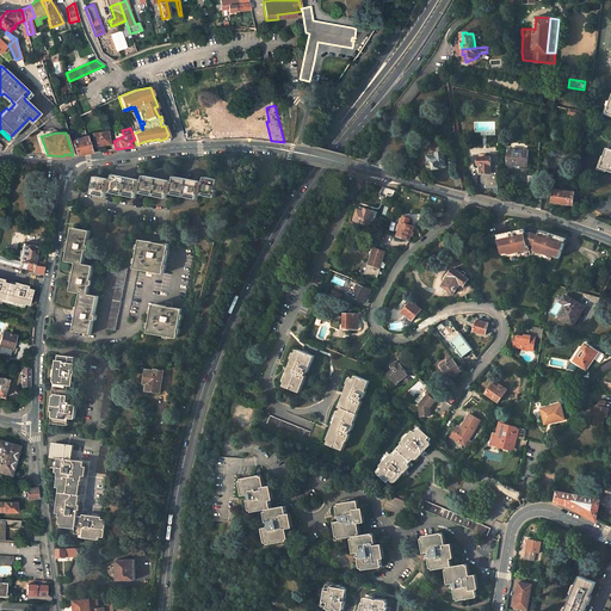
[(109,133),(93,134),(94,144),(110,143),(109,133)]
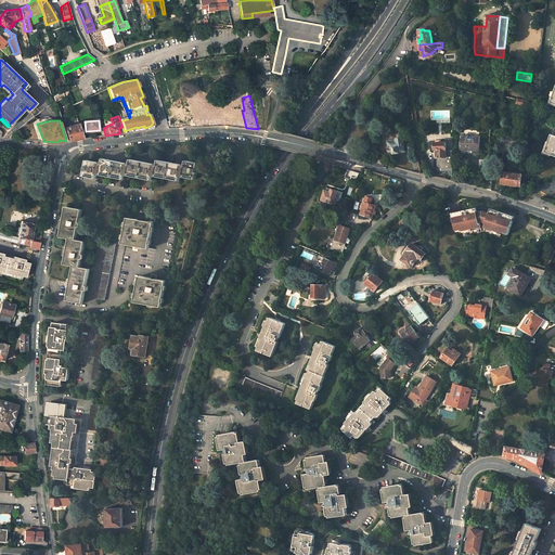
[(78,123),(64,127),(68,141),(84,138),(78,123)]
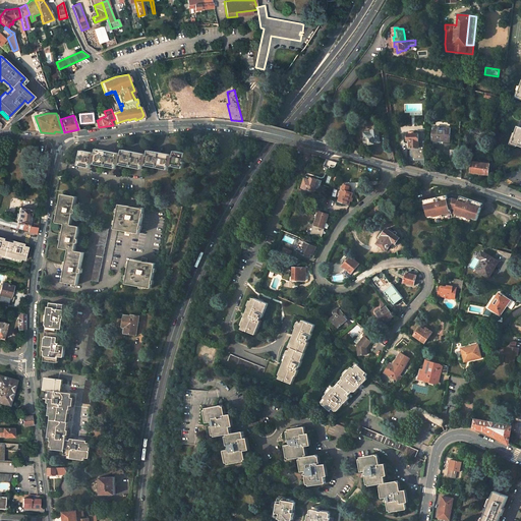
[(451,128),(433,127),(432,140),(450,141),(451,128)]
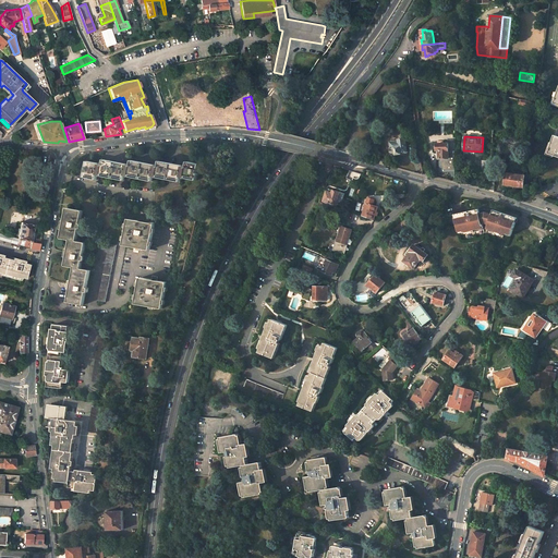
[(401,142),(391,143),(391,148),(392,155),(397,154),(397,156),(402,156),(401,154),(407,153),(405,140),(401,140),(401,142)]
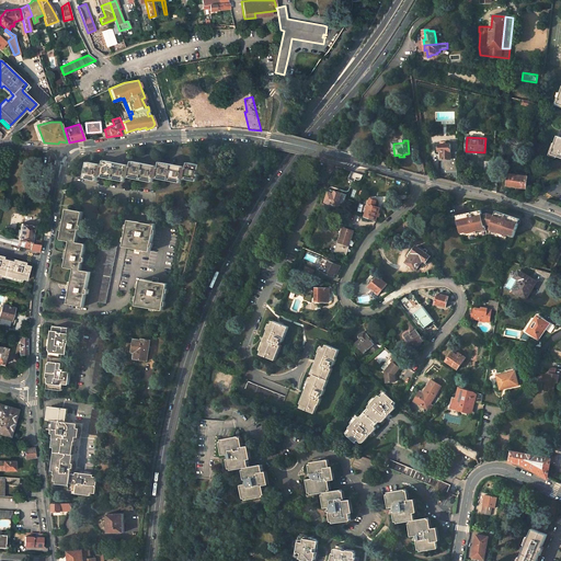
[(458,145),(439,145),(439,151),(441,151),(441,159),(443,159),(443,162),(443,172),(457,172),(458,145)]
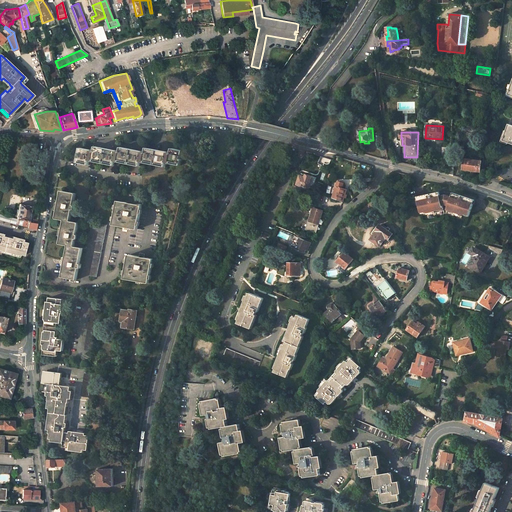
[(81,147),(78,162),(89,165),(90,160),(93,160),(93,161),(114,166),(115,161),(118,161),(118,162),(139,166),(140,161),(144,162),(143,162),(165,167),(166,162),(169,163),(180,166),(183,151),(172,148),(171,154),(168,153),(168,152),(147,148),(145,153),(142,152),(143,151),(121,147),(120,152),(117,151),(96,146),(95,151),(92,150),(81,147)]
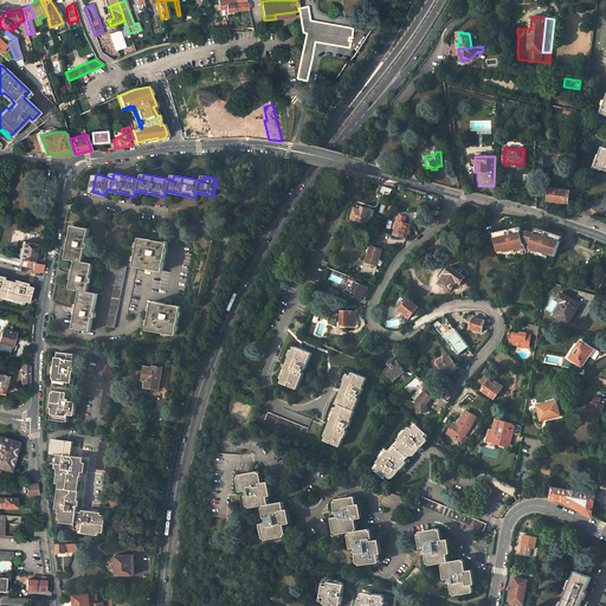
[(489,192),(494,192),(494,186),(478,186),(478,175),(476,175),(476,187),(489,187),(489,192)]
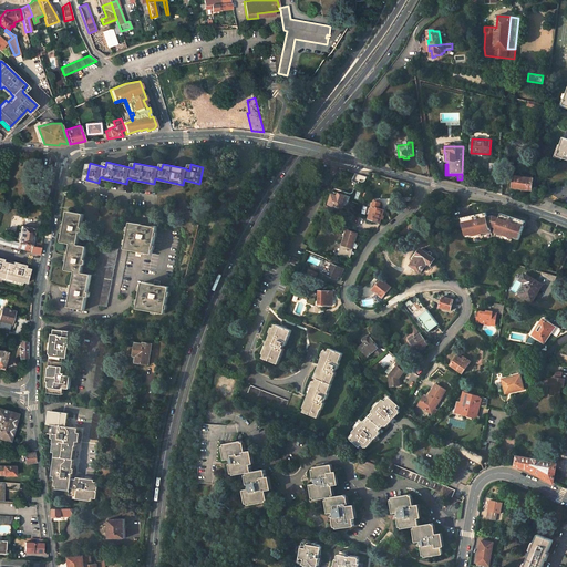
[(487,176),(485,179),(486,184),(490,185),(493,183),(494,178),(491,176),(487,176)]
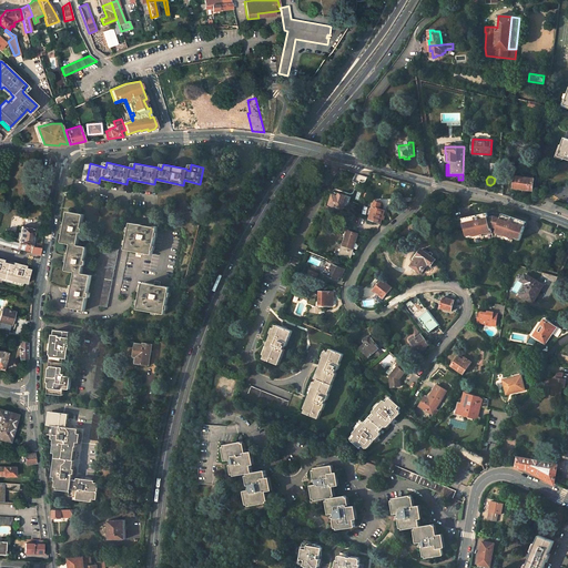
[(534,180),(515,176),(513,189),(533,192),(534,180)]
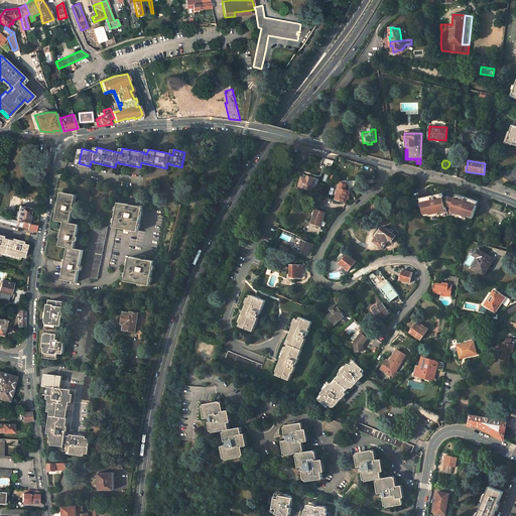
[(302,177),(299,186),(309,189),(310,187),(314,189),(324,167),(319,165),(313,178),(308,176),(307,178),(302,177)]
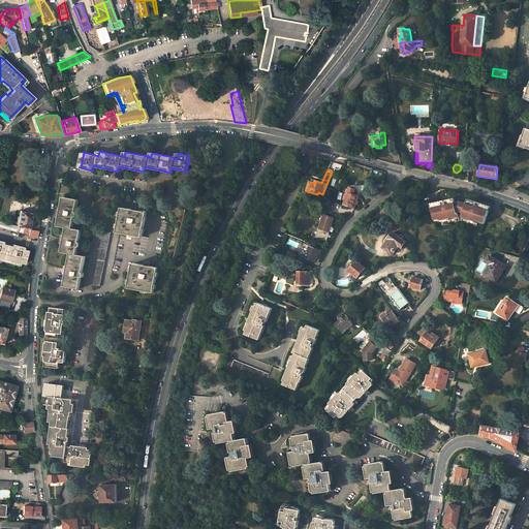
[(353,210),(359,196),(353,195),(354,190),(349,188),(343,206),(353,210)]
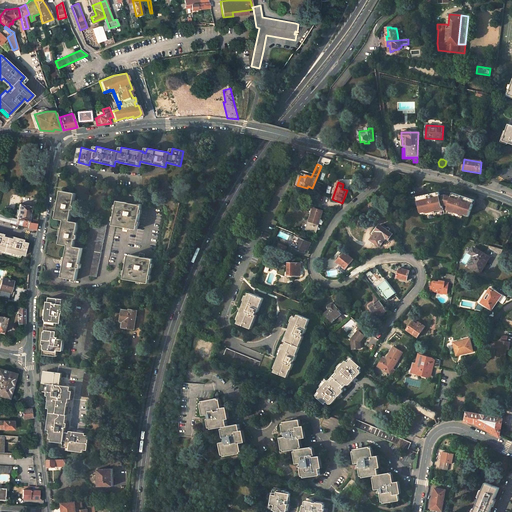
[(68,246),(62,277),(75,280),(78,268),(79,268),(80,264),(79,264),(82,248),(74,246),(75,239),(77,239),(78,235),(76,235),(79,223),(70,221),(73,210),(74,210),(75,206),(74,205),(76,194),(62,191),(57,219),(65,220),(60,244),(68,246)]
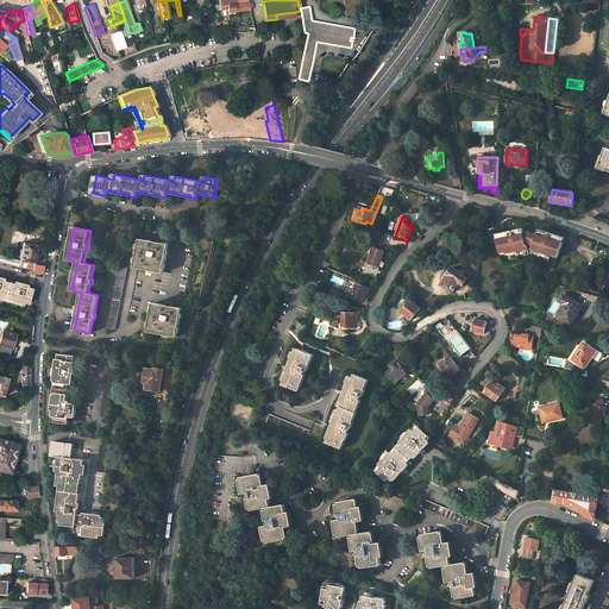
[(523,227),(497,231),(501,252),(513,251),(513,249),(520,248),(521,250),(527,249),(523,227)]
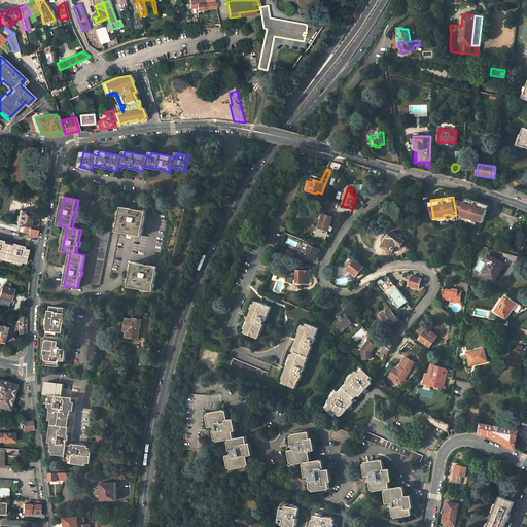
[(482,223),(488,206),(466,198),(460,215),(465,217),(466,216),(472,218),(471,219),(482,223)]
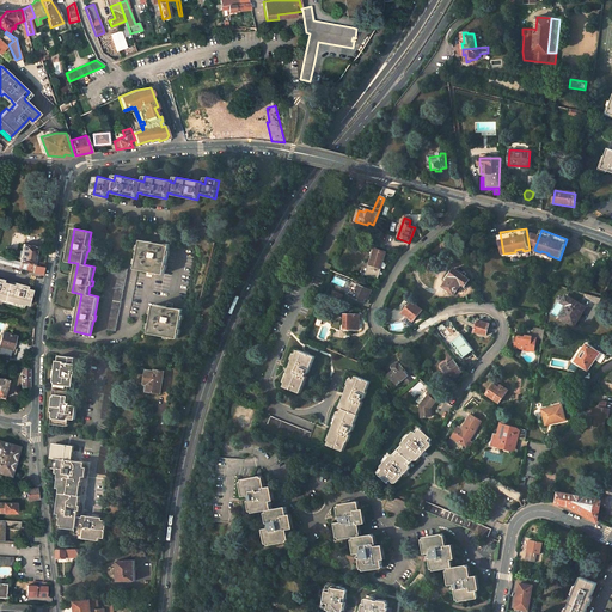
[(141,240),(135,269),(164,275),(172,236),(160,233),(158,244),(153,244),(153,243),(141,240)]
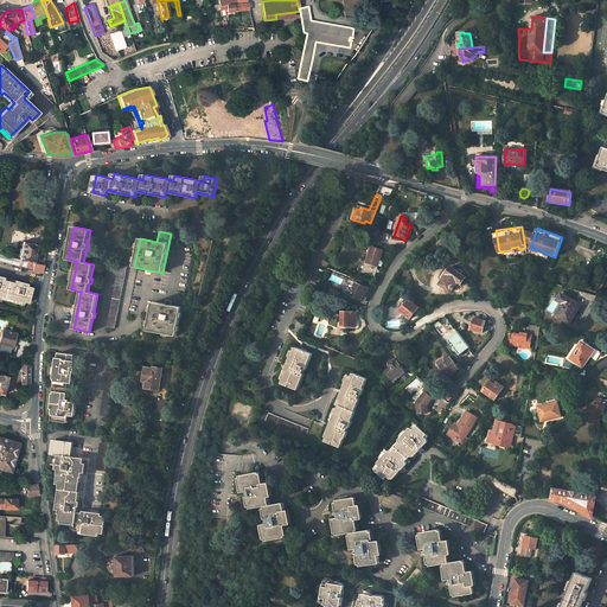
[(44,262),(36,260),(36,263),(34,262),(37,244),(23,242),(20,260),(19,267),(43,273),(44,262)]
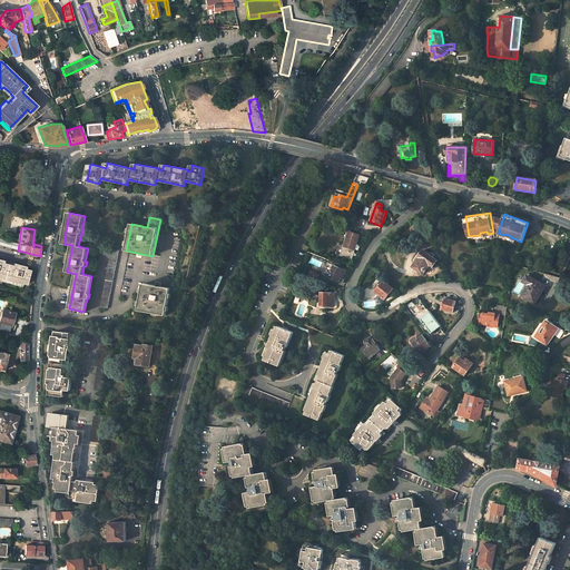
[(344,246),(341,256),(352,259),(360,235),(350,232),(346,242),(350,243),(347,247),(344,246)]
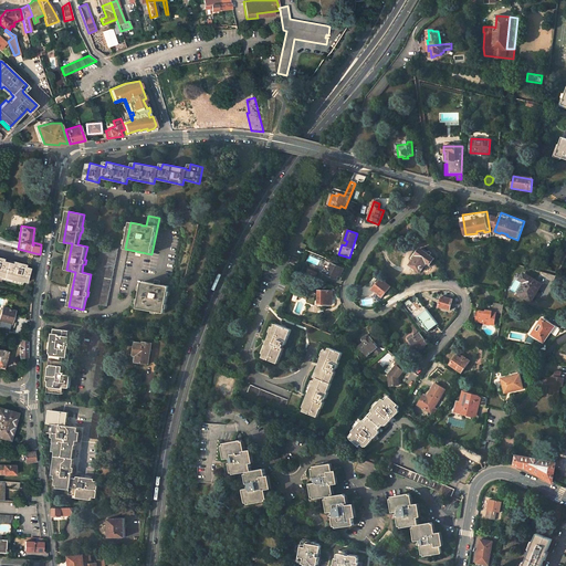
[(0,243),(18,249),(19,242),(0,237),(0,243)]
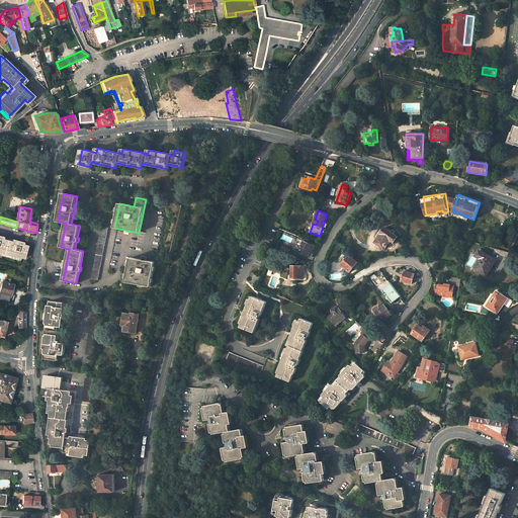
[(101,227),(90,279),(97,281),(108,228),(101,227)]
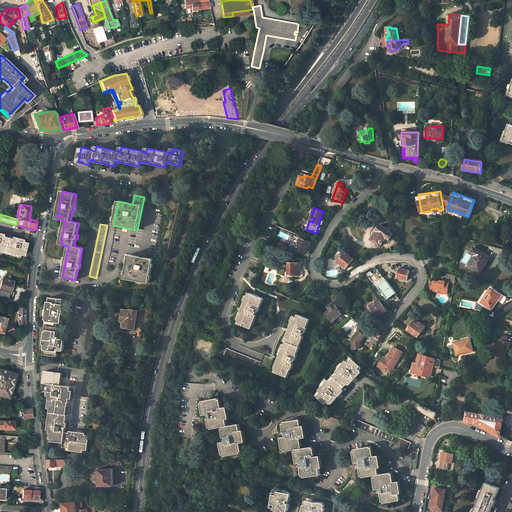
[(378,231),(371,240),(380,246),(386,238),(389,240),(393,234),(381,225),(377,230),(378,231)]
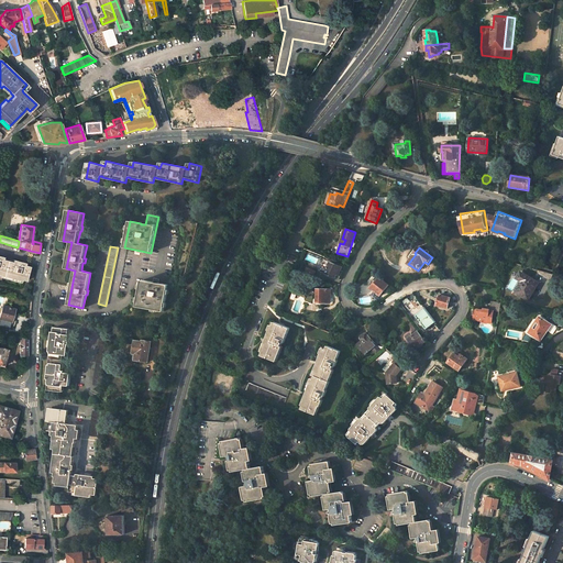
[(127,250),(119,291),(125,294),(134,251),(127,250)]
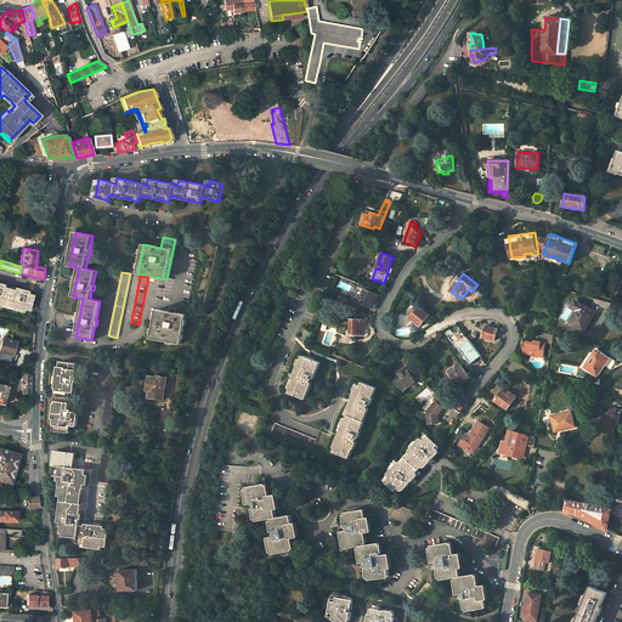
[(0,282),(0,301),(28,310),(33,293),(24,292),(26,289),(16,287),(16,289),(0,284),(1,283),(0,282)]
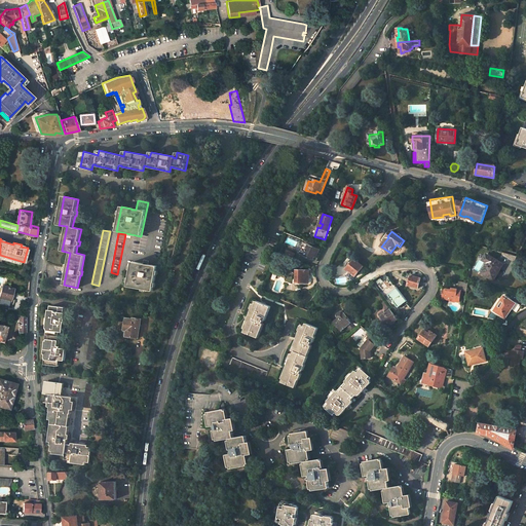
[(308,246),(304,256),(312,260),(314,257),(316,258),(320,250),(308,246)]
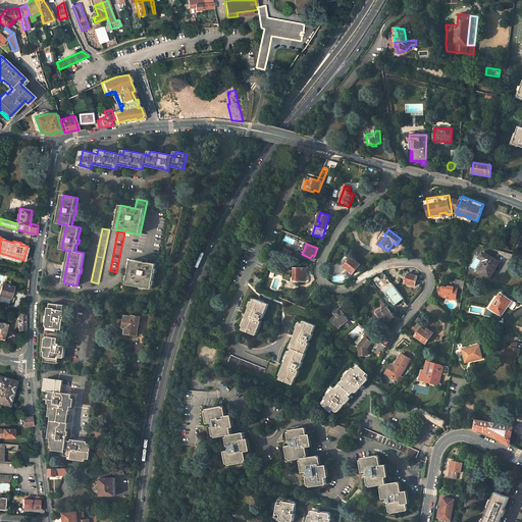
[(498,261),(483,253),(482,255),(481,258),(484,260),(478,270),(478,271),(490,278),(494,270),(493,269),(498,261)]
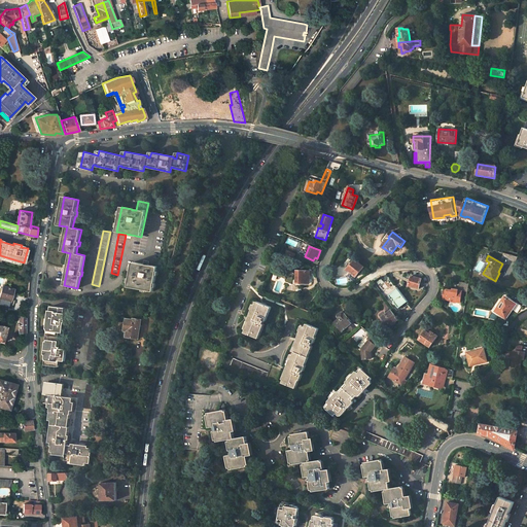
[(355,259),(347,270),(356,277),(364,267),(355,259)]
